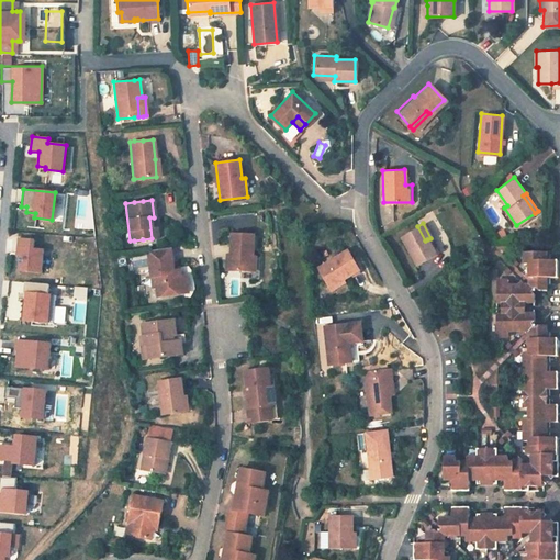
[(400,236),(415,265),(435,254),(427,239),(425,241),(417,226),(400,236)]
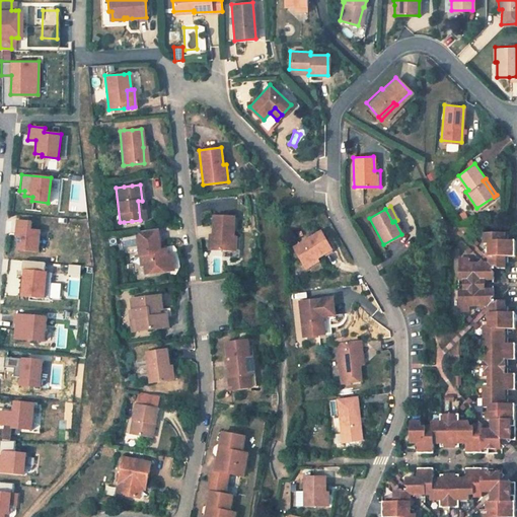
[(456,213),(459,219),(466,216),(463,210),(456,213)]
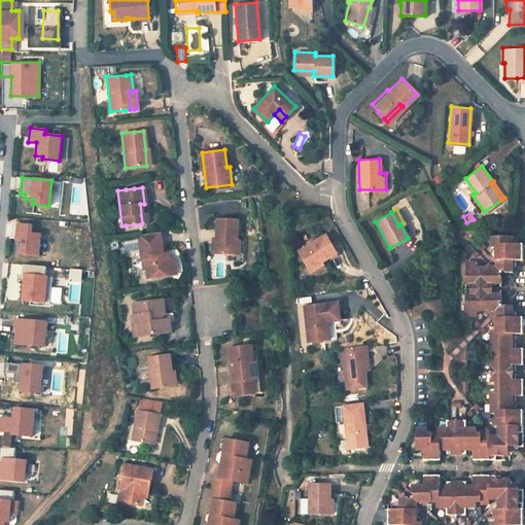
[(215,238),(214,253),(236,254),(236,240),(238,219),(216,218),(215,238)]
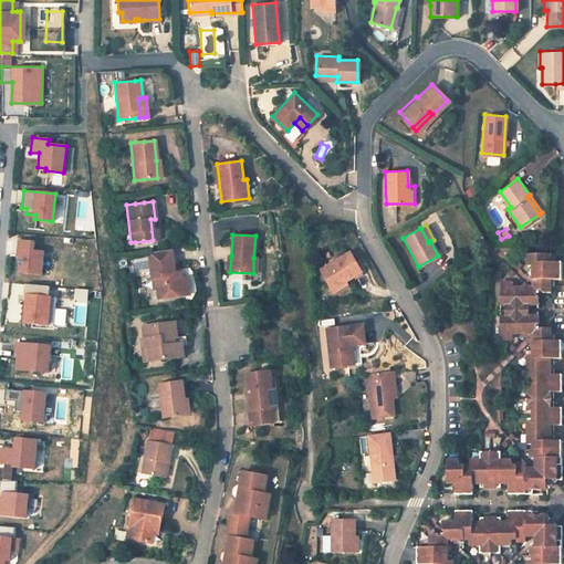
[(33,242),(19,241),(18,250),(20,250),(20,257),(18,272),(41,275),(43,252),(33,251),(33,242)]
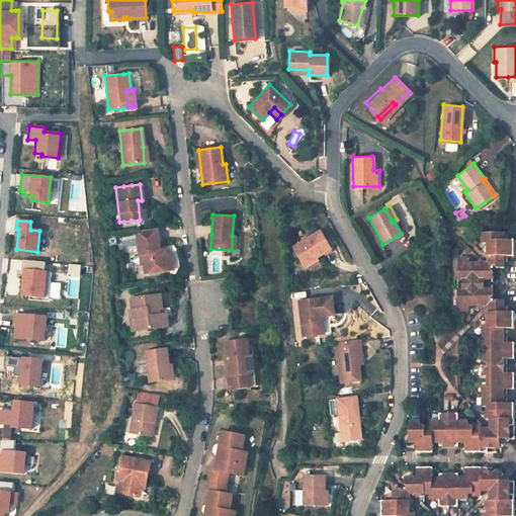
[(155,229),(134,231),(137,255),(141,255),(142,264),(143,273),(171,270),(169,254),(164,254),(158,255),(157,249),(155,229)]
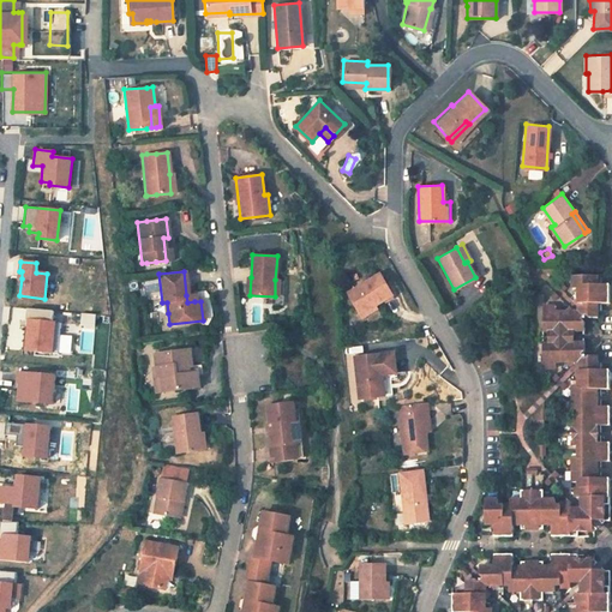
[(379,271),(347,292),(360,313),(376,304),(393,293),(379,271)]
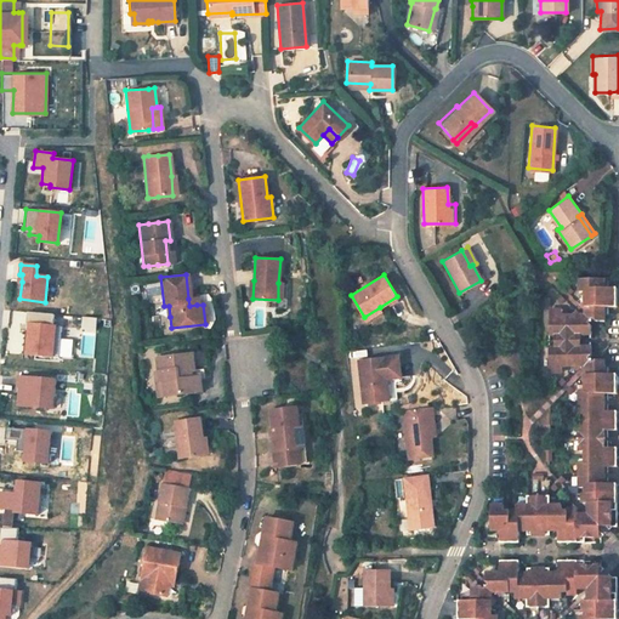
[(498,543),(517,543),(517,531),(526,531),(531,531),(531,534),(544,534),(544,531),(549,531),(557,531),(557,543),(578,543),(578,538),(585,538),(601,538),(601,526),(612,526),(612,510),(612,503),(617,503),(617,483),(608,483),(605,483),(605,466),(608,466),(617,466),(617,447),(608,447),(605,447),(605,442),(605,430),(608,430),(617,430),(617,410),(608,410),(605,410),(605,392),(608,392),(617,392),(617,374),(605,374),(605,359),(596,359),(594,362),(589,358),(591,355),(591,346),(580,346),(580,334),(591,334),(591,324),(589,322),(594,317),(596,321),(605,321),(605,306),(617,306),(617,287),(605,287),(605,278),(579,278),(579,290),(585,290),(585,302),(580,307),(585,311),(585,316),(581,316),(577,311),(573,314),(561,314),(561,308),(547,308),(547,334),(554,334),(554,346),(547,346),(547,372),(561,372),(561,365),(569,365),(574,370),(579,367),(583,367),(583,370),(578,375),(583,380),(583,388),(577,388),(577,414),(583,414),(583,425),(577,425),(577,432),(577,442),(577,450),(583,450),(583,461),(577,461),(577,487),(583,487),(583,493),(580,493),(580,503),(591,512),(585,518),(575,509),(566,509),(566,511),(560,511),(560,505),(547,505),(547,495),(526,495),(526,505),(514,505),(514,511),(501,511),(501,505),(489,505),(489,531),(498,531),(498,543)]
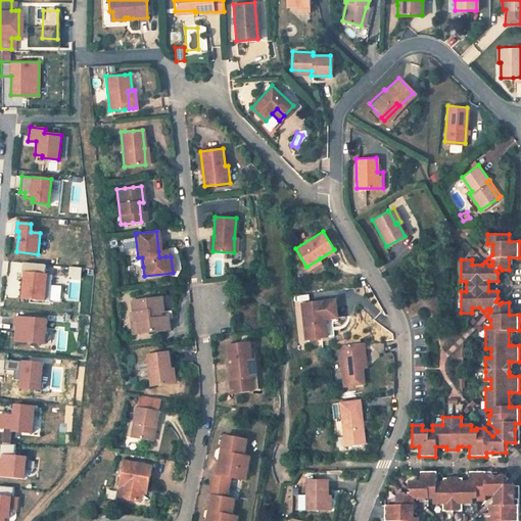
[(320,258),(306,267),(309,270),(321,262),(320,258)]
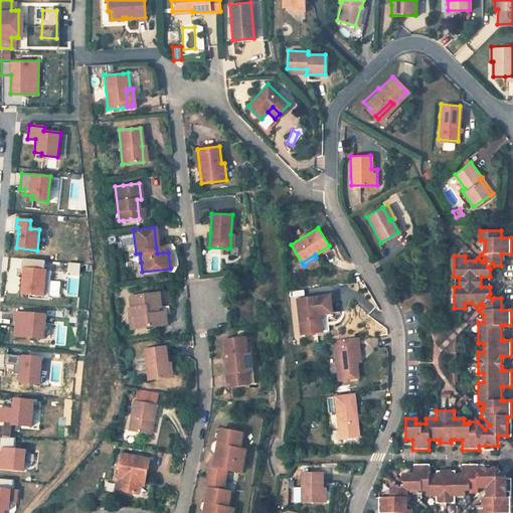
[(43,261),(21,259),(20,269),(23,269),(20,294),(47,296),(49,271),(42,270),(43,261)]
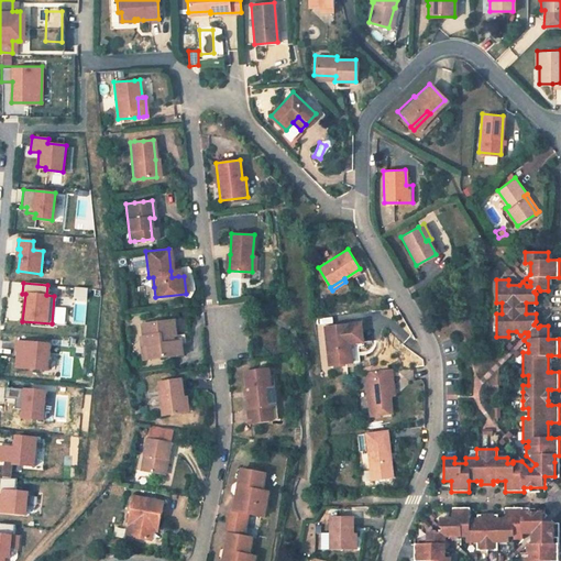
[(143,359),(183,354),(180,333),(176,334),(174,320),(143,323),(141,323),(143,336),(140,337),(142,359),(143,359)]
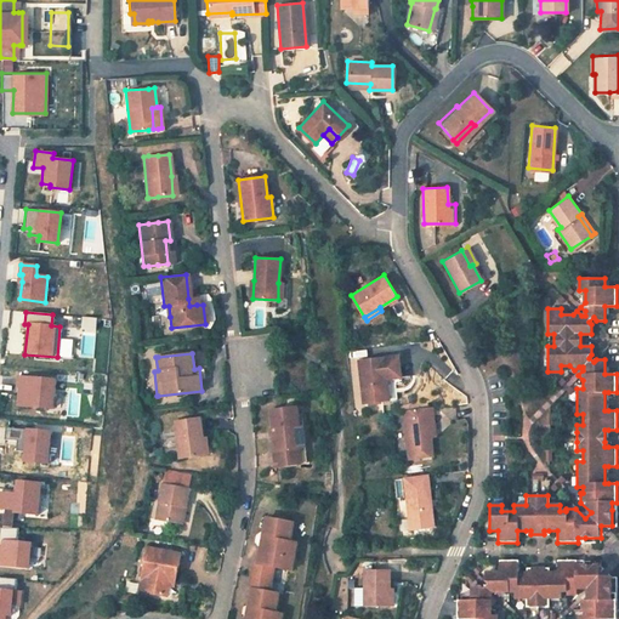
[(358,359),(363,402),(396,398),(393,376),(391,356),(358,359)]
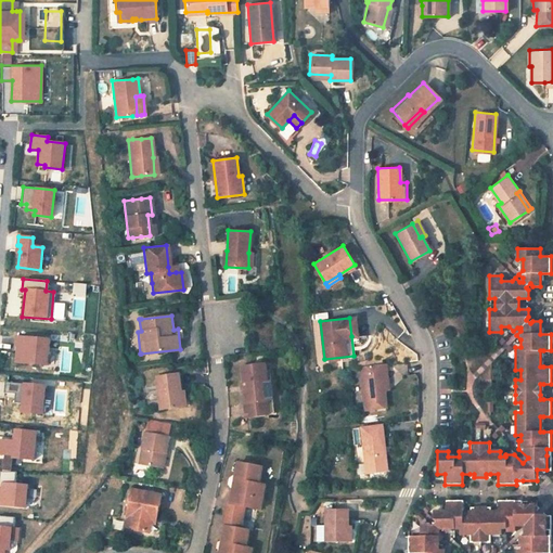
[(47,365),(49,339),(15,336),(15,346),(16,346),(15,362),(47,365)]
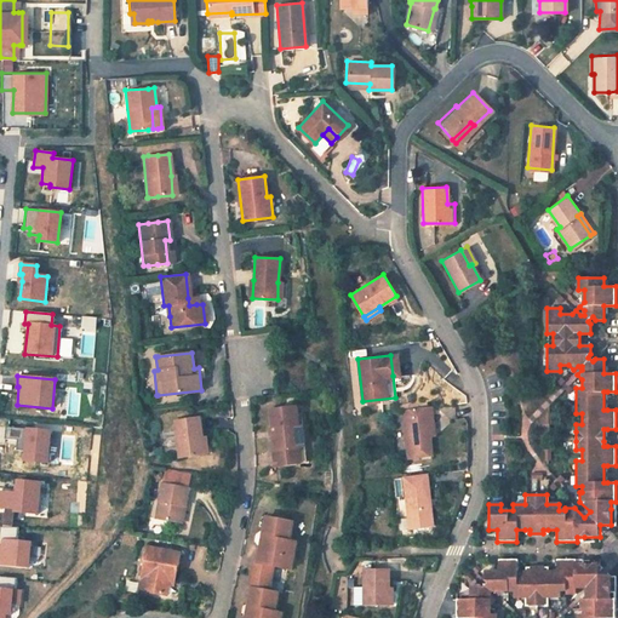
[(431,453),(430,441),(429,435),(428,428),(433,428),(430,405),(401,408),(404,431),(405,441),(407,457),(431,453)]
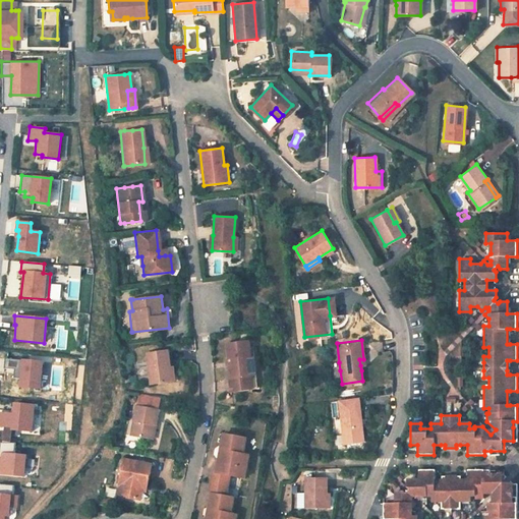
[(248,389),(247,376),(250,376),(248,358),(250,358),(248,341),(226,343),(228,362),(229,370),(230,377),(229,378),(230,392),(248,389)]
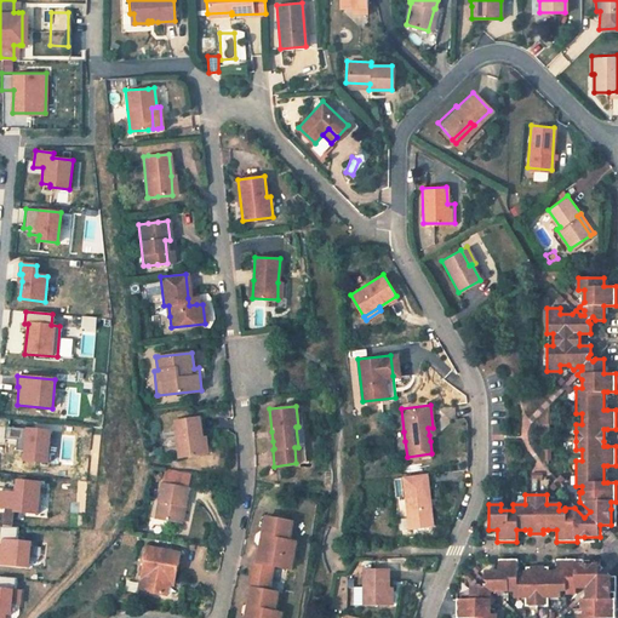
[(173,418),(175,431),(176,441),(177,455),(202,452),(201,441),(201,435),(200,431),(199,416),(173,418)]
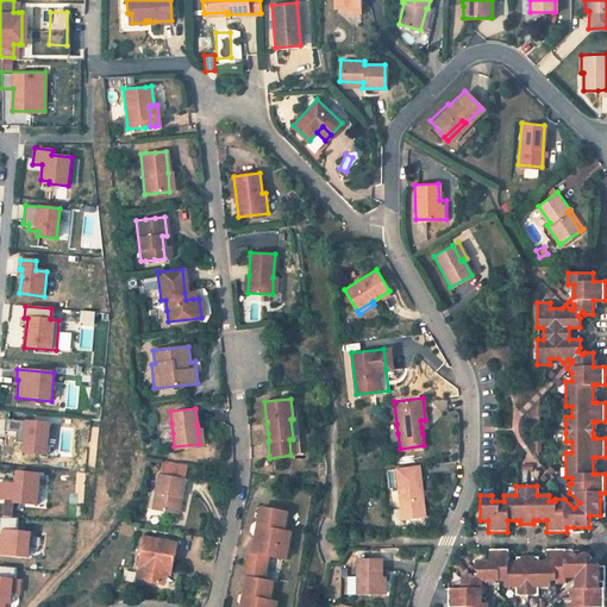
[(5,419),(5,424),(4,431),(17,432),(19,432),(18,443),(24,443),(23,452),(47,455),(48,433),(49,424),(5,419)]
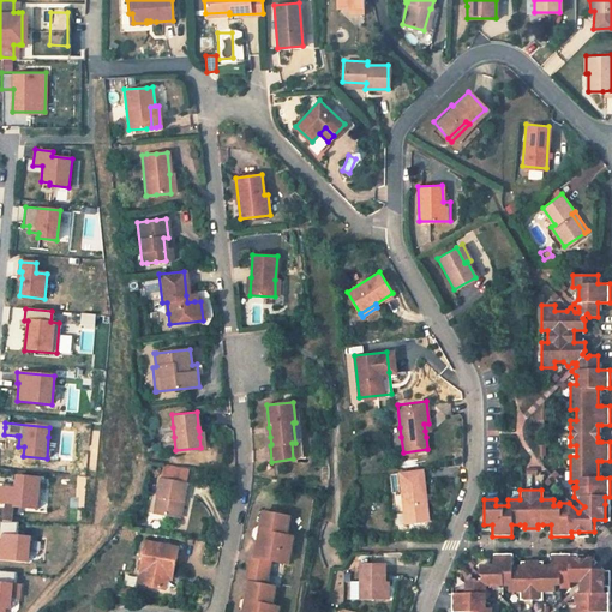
[(293,423),(295,443),(292,443),(293,459),(304,457),(301,437),(300,427),(299,423),(295,423),(293,423)]
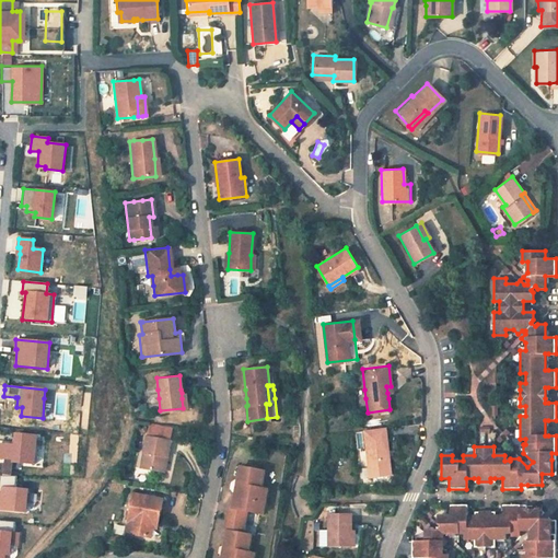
[(158,422),(148,420),(146,432),(142,448),(139,464),(142,465),(161,468),(164,453),(165,454),(170,438),(169,438),(155,434),(158,422)]
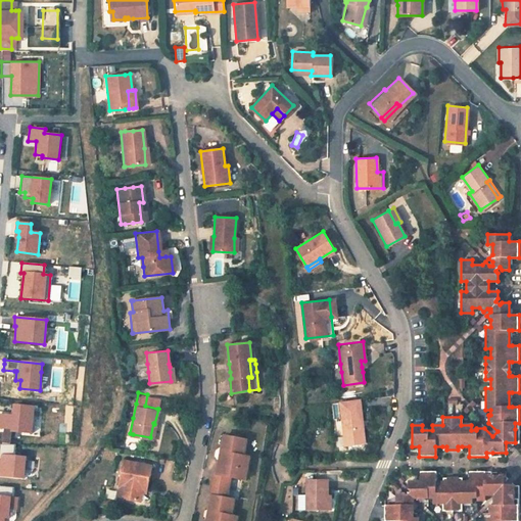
[(157,409),(159,397),(147,394),(145,406),(157,409)]
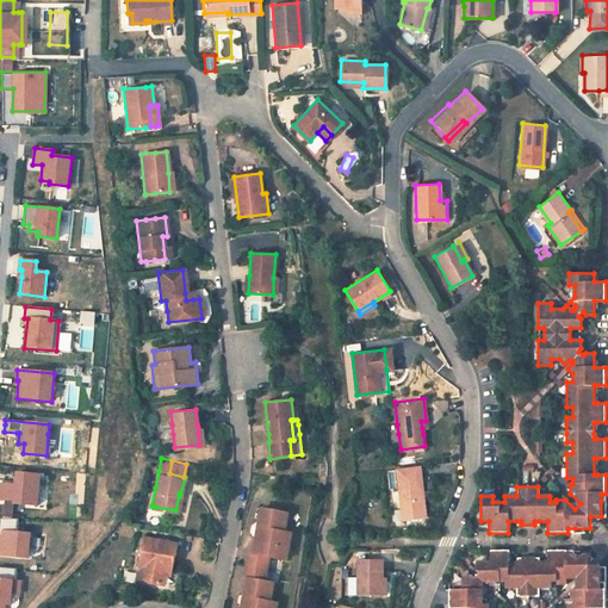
[(422,489),(419,465),(395,467),(401,520),(423,517),(420,489),(422,489)]
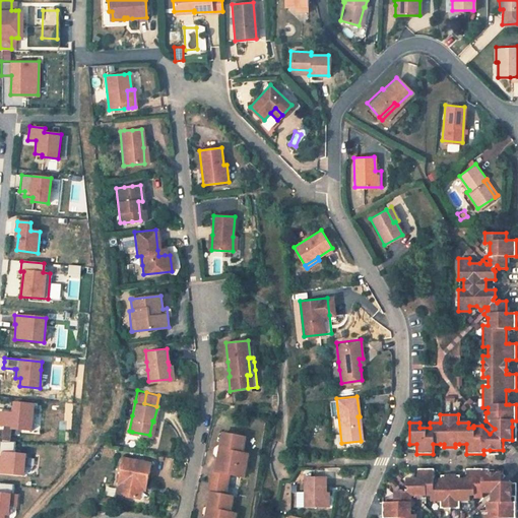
[(30,431),(33,405),(13,403),(13,414),(0,413),(0,426),(11,427),(11,430),(30,431)]
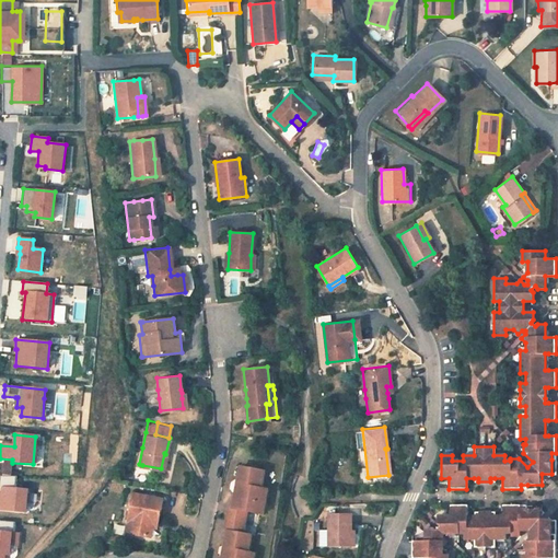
[(225,516),(244,521),(247,510),(263,513),(268,489),(262,487),(265,471),(241,465),(232,507),(228,506),(225,516)]
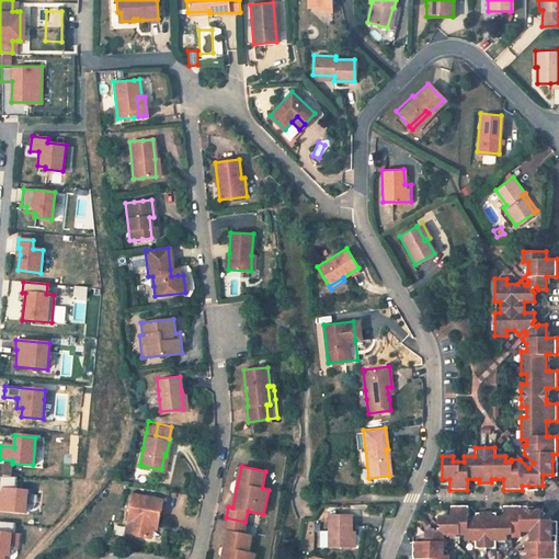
[(0,487),(0,492),(0,509),(23,511),(25,489),(0,487)]
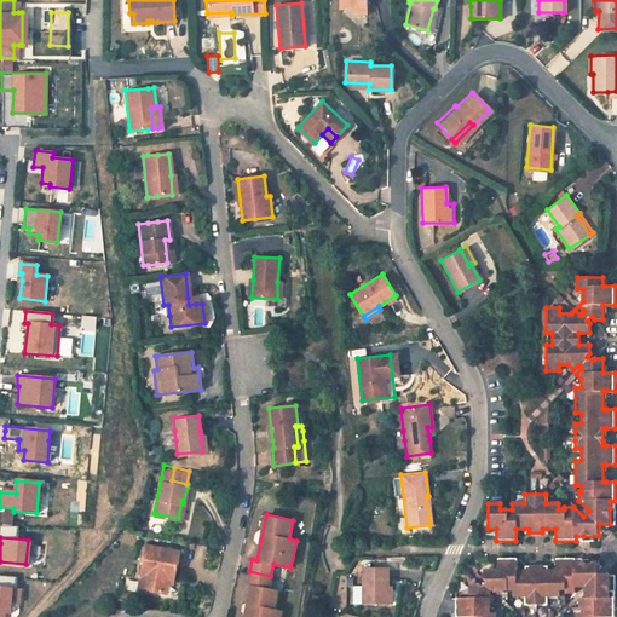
[(139,578),(145,580),(143,589),(148,590),(157,592),(166,594),(167,583),(168,580),(173,580),(178,552),(157,547),(148,546),(145,545),(139,578)]
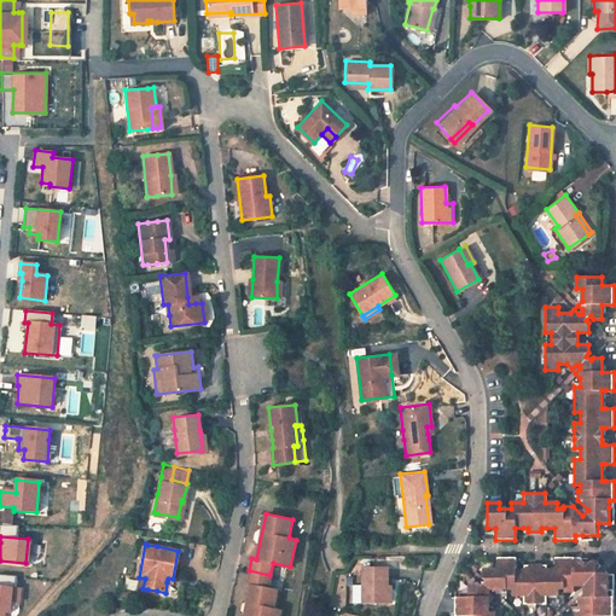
[(469,615),(493,615),(494,612),(488,612),(488,603),(492,599),(487,594),(487,590),(492,590),(497,594),(500,590),(510,590),(510,596),(522,596),(522,605),(546,605),(546,596),(558,596),(558,588),(563,588),(563,592),(571,592),(586,580),(591,586),(576,598),(576,608),(580,608),(580,614),(574,614),(573,615),(600,615),(604,615),(612,615),(612,597),(608,597),(608,590),(609,573),(596,573),(596,562),(580,562),(573,562),(573,557),(552,557),(552,569),(545,569),(540,569),(540,565),(527,565),(527,569),(522,569),(515,569),(515,558),(495,558),(495,569),(482,569),(482,579),(484,581),(481,586),(477,582),(469,582),(469,597),(454,597),(454,615),(469,615)]
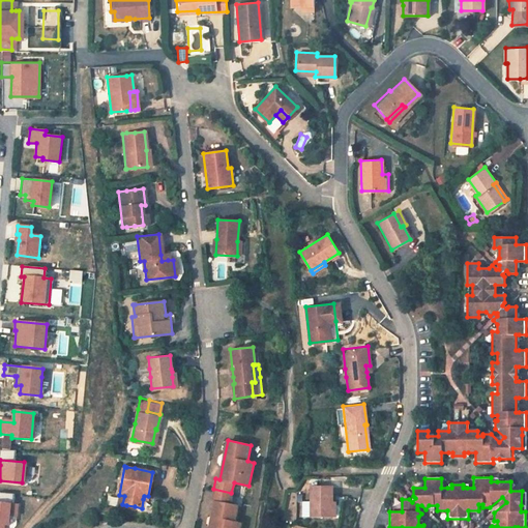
[(334,486),(312,486),(312,517),(334,517),(334,502),(334,486)]
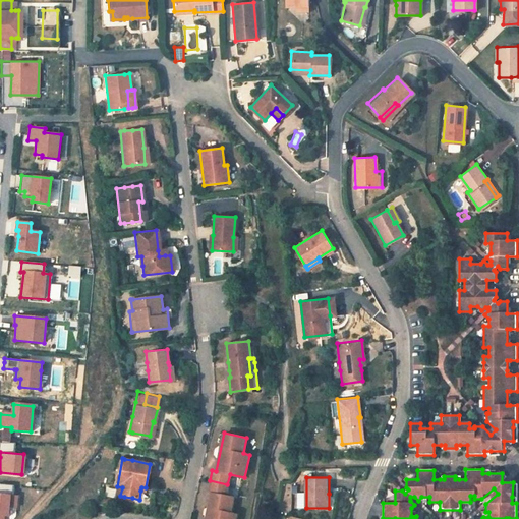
[(225,495),(227,484),(210,480),(208,492),(210,492),(204,518),(234,518),(235,514),(229,512),(232,496),(225,495)]
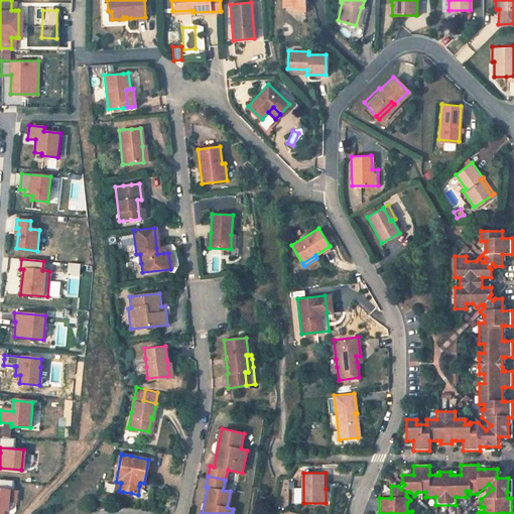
[(0,513),(3,513),(4,512),(10,513),(13,481),(0,479),(0,513)]
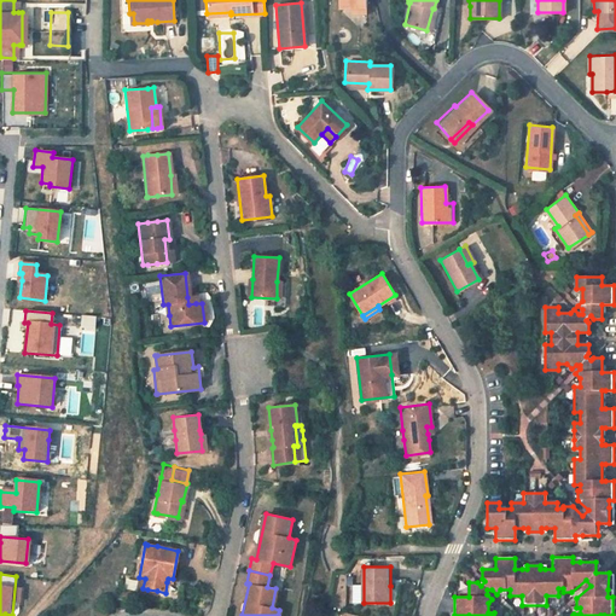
All buildings are outlined.
